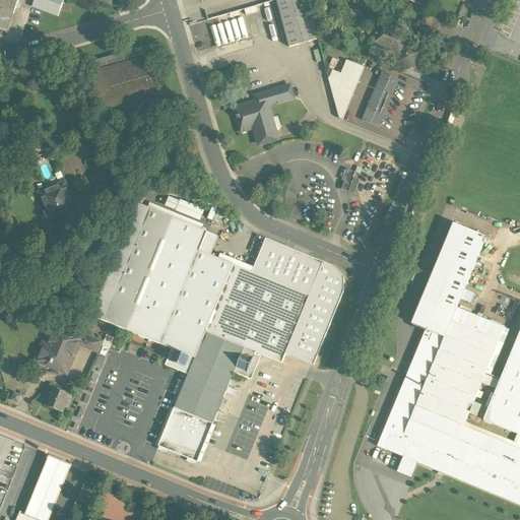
[(0,0),(0,28),(6,31),(12,14),(13,14),(18,0),(0,0)]
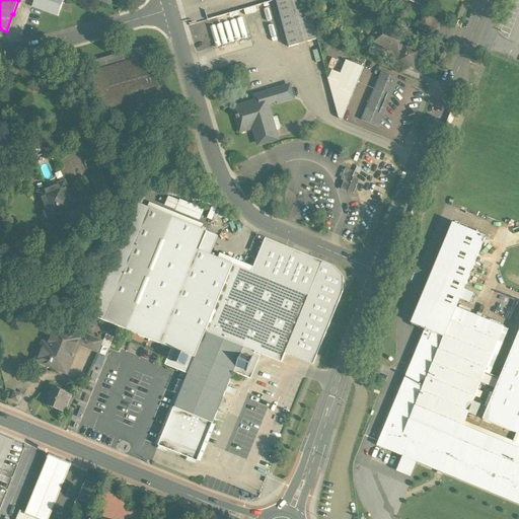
[(34,0),(32,7),(58,16),(63,0),(34,0)]
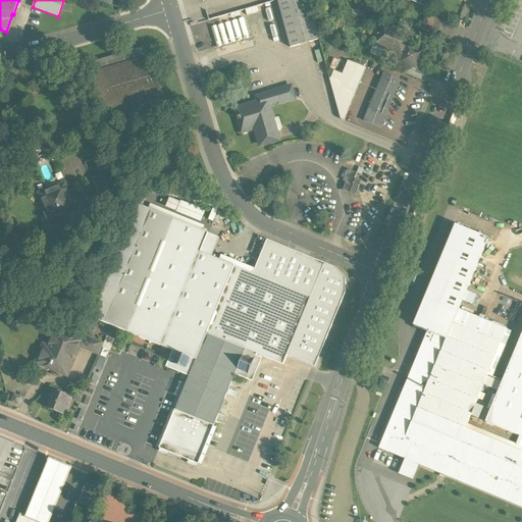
[(308,0),(278,0),(277,1),(291,48),(319,40),(308,0)]
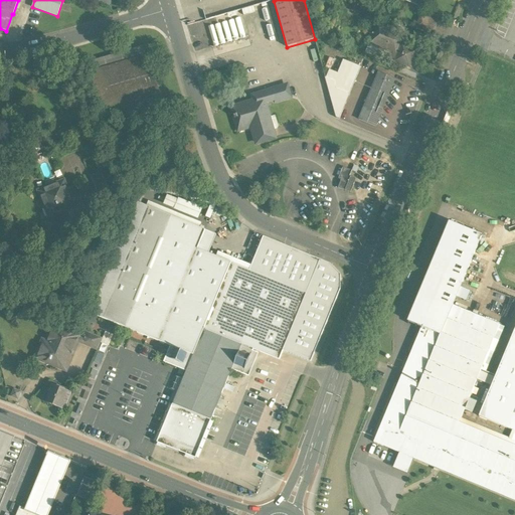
[(402,0),(424,9),(427,0),(402,0)]
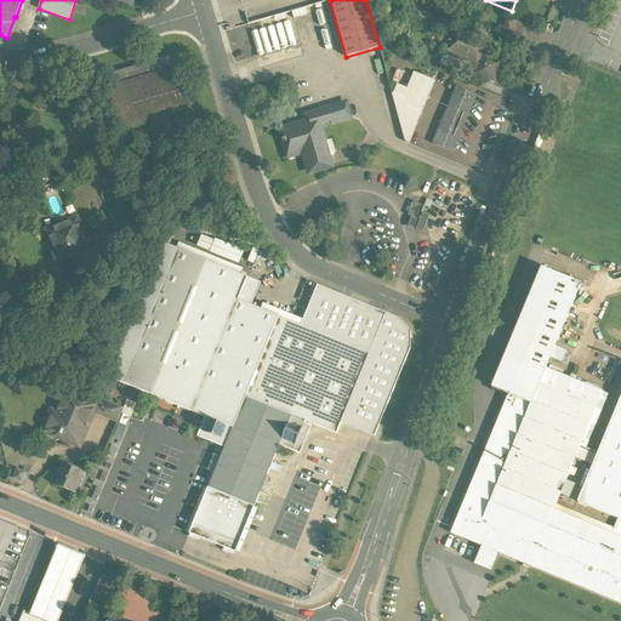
[(251,34),(258,56),(284,46),(281,38),(286,36),(279,15),(272,17),(274,26),(267,28),(266,28),(251,34)]
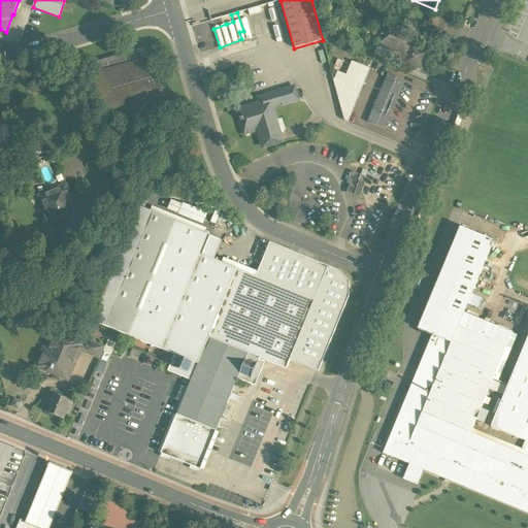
[(449,23),(431,15),(426,29),(442,36),(449,23)]
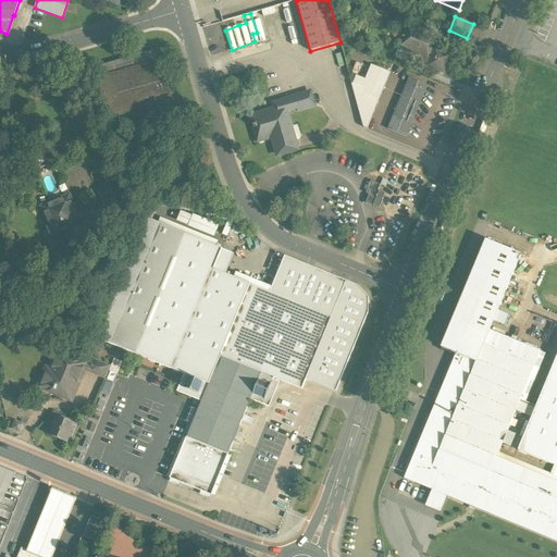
[(436,38),(409,26),(400,47),(429,59),(432,49),(436,38)]
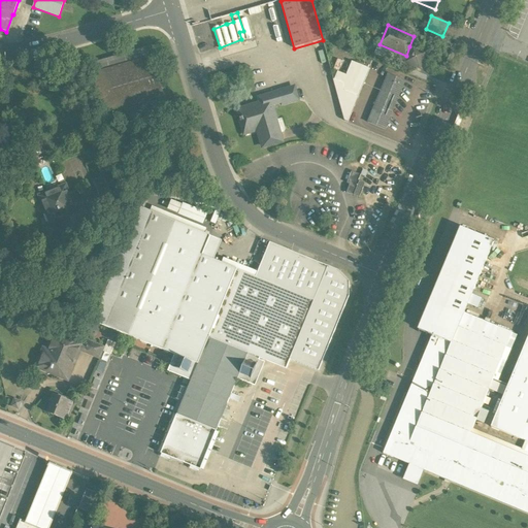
[(194,27),(201,52),(211,48),(208,37),(201,39),(197,26),(194,27)]
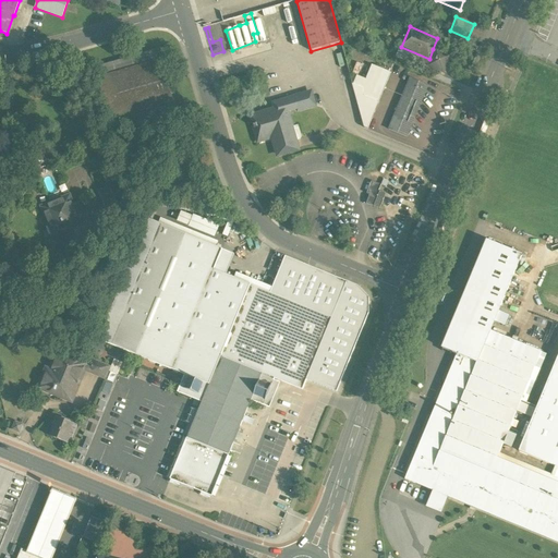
[(158,49),(95,68),(113,131),(177,112),(158,49)]
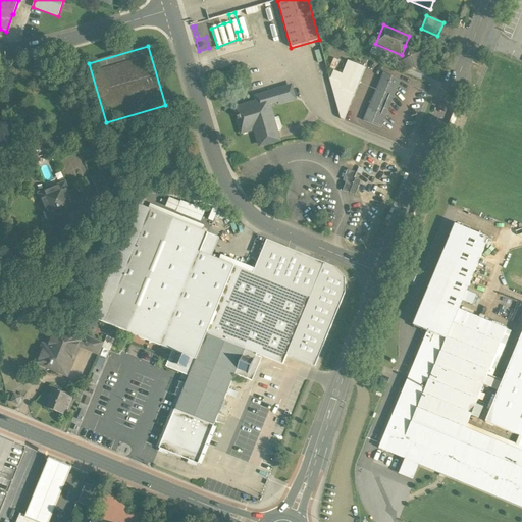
[(421,52),(407,46),(407,47),(405,46),(402,55),(403,55),(401,62),(415,68),(418,60),(422,58),(420,55),(421,52)]
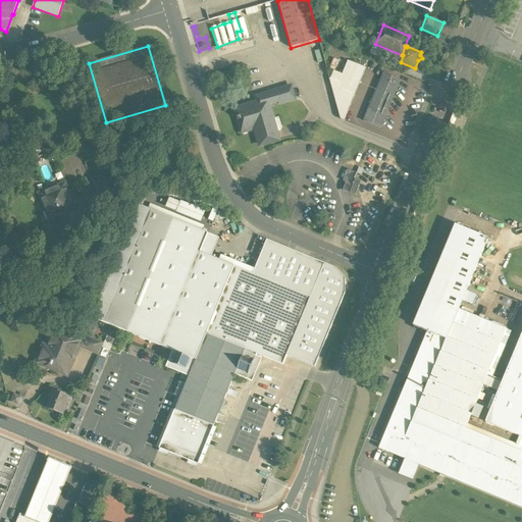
[(348,61),(343,74),(334,71),(330,80),(338,84),(336,89),(354,96),(366,68),(348,61)]
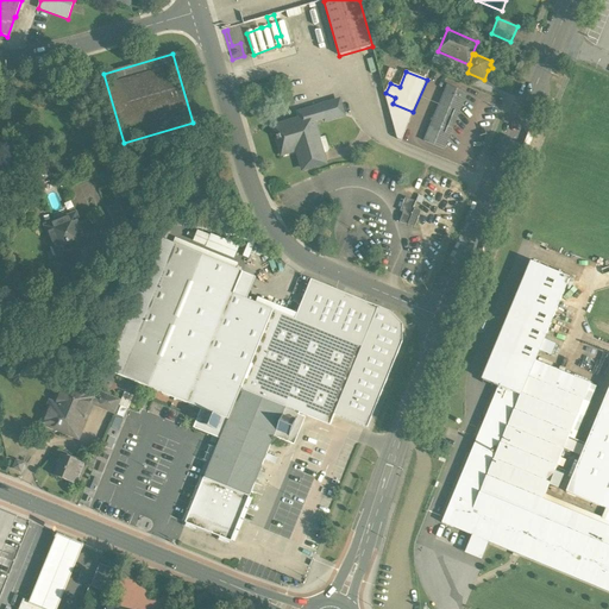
[(447,86),(424,142),(444,150),(468,94),(447,86)]
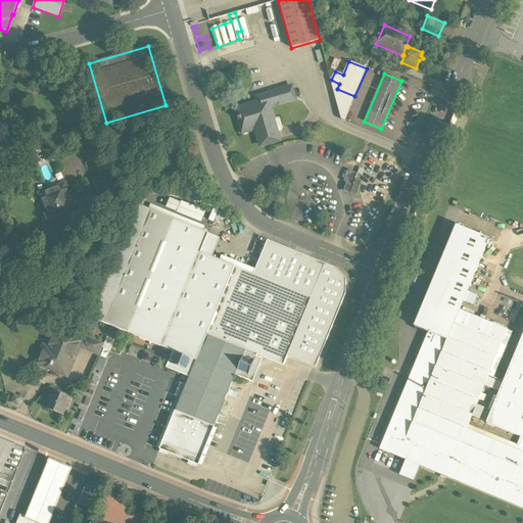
[(276,91),(255,97),(258,106),(253,108),(252,104),(234,109),(237,117),(236,117),(237,121),(238,120),(242,134),(242,133),(241,130),(254,126),(260,146),(279,140),(273,120),(273,119),(269,104),(279,101),(276,91)]
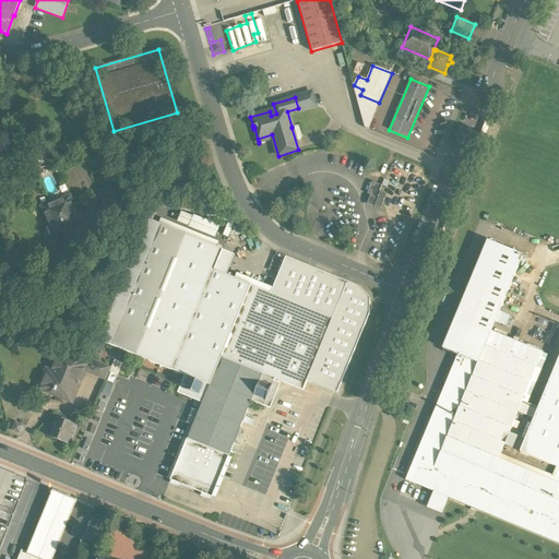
[(69,198),(49,205),(52,213),(46,216),(54,234),(80,224),(69,198)]
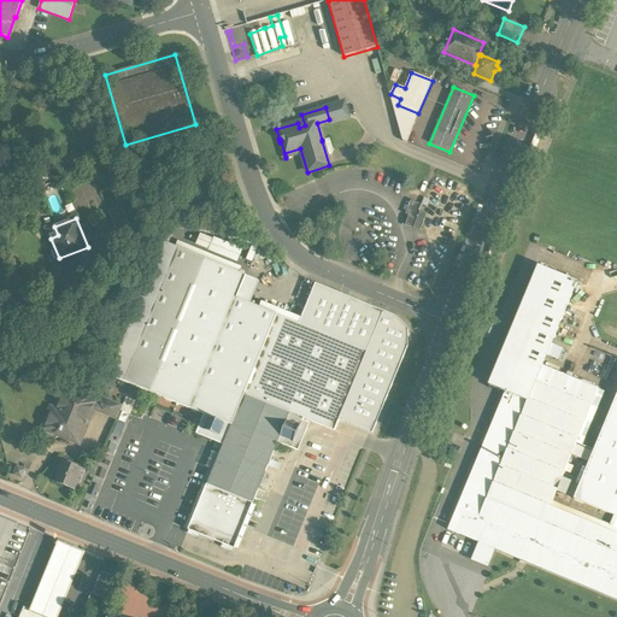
[(106,242),(86,251),(92,265),(112,257),(106,242)]
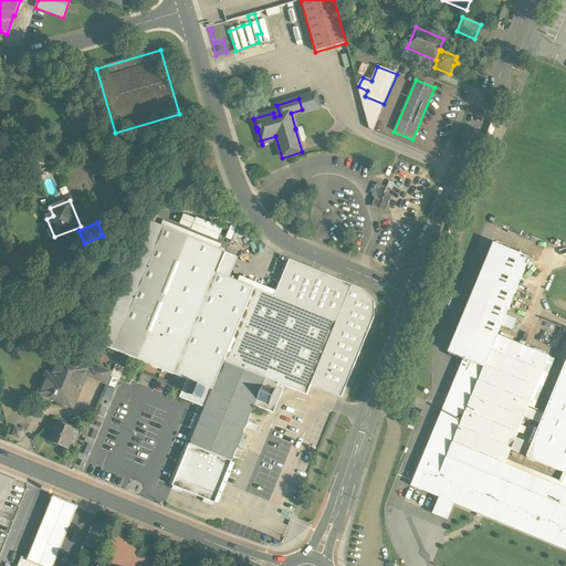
[(215,503),(265,379),(306,396),(310,387),(344,399),(377,318),(376,303),(364,291),(291,261),(276,299),(253,289),(217,274),(226,253),(150,222),(101,345),(211,390),(173,486),(215,503)]
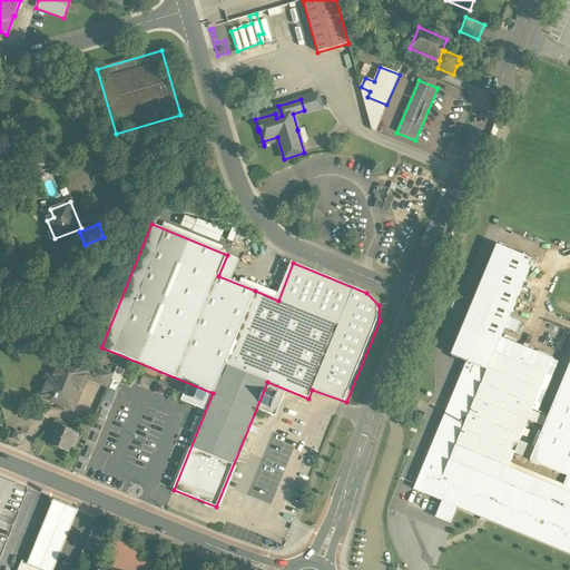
[(212,227),(207,238),(215,242),(219,231),(212,227)]
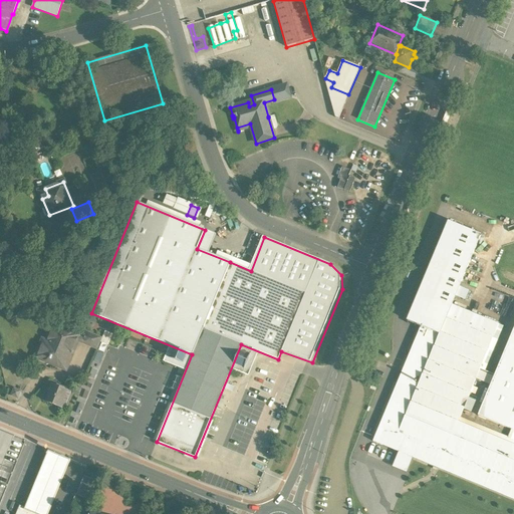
[(448,222),(419,291),(452,305),(481,235),(448,222)]
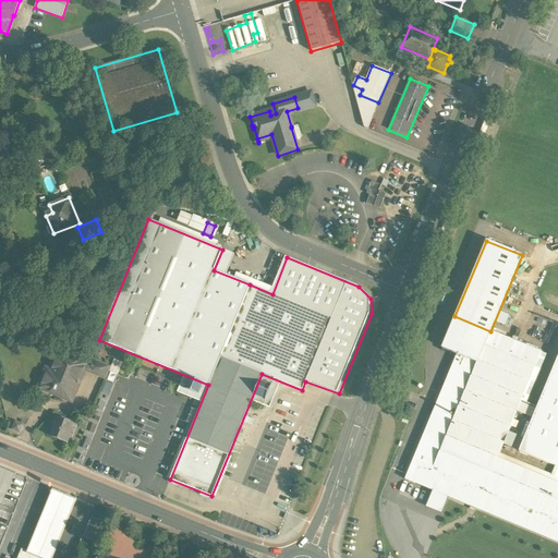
[(557,483),(497,459),(517,412),(521,401),(541,353),(490,331),(455,316),(445,340),(441,348),(457,354),(404,480),(557,543),(557,483)]
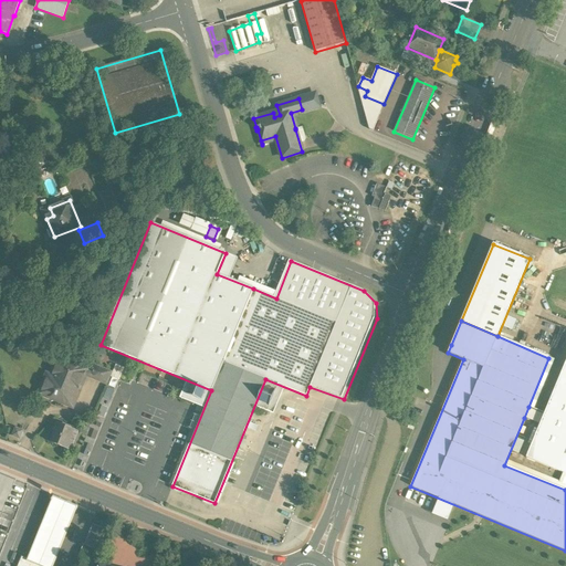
[(88,369),(58,357),(50,375),(46,374),(41,389),(55,395),(53,400),(73,408),(88,369)]
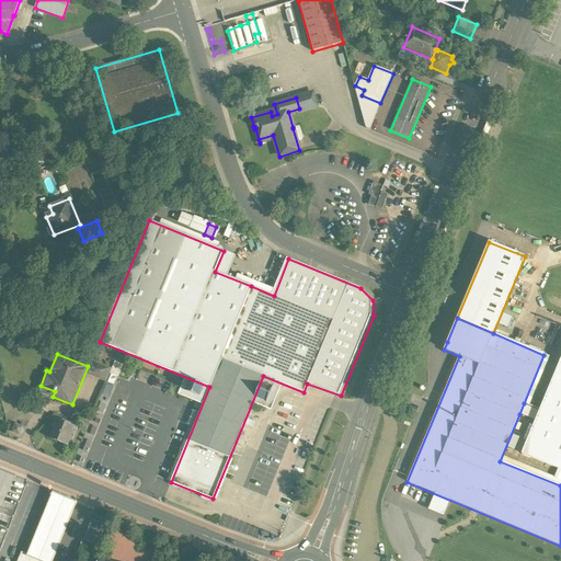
[(560,357),(539,410),(535,421),(522,454),(560,470),(560,357)]
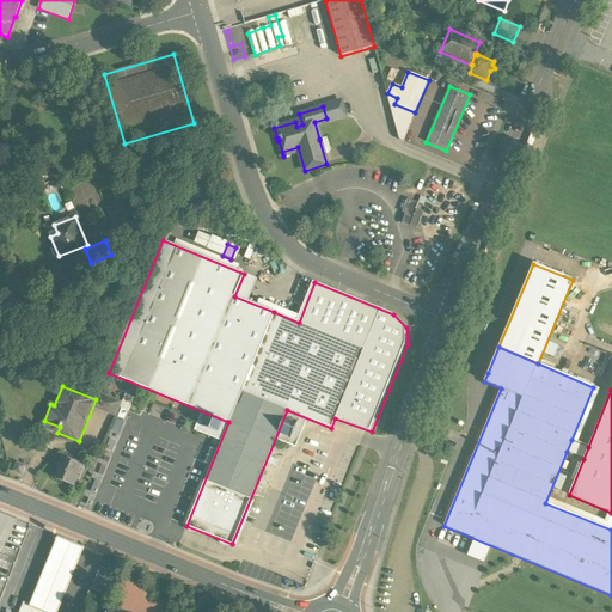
[(122,402),(103,395),(97,409),(116,416),(122,402)]
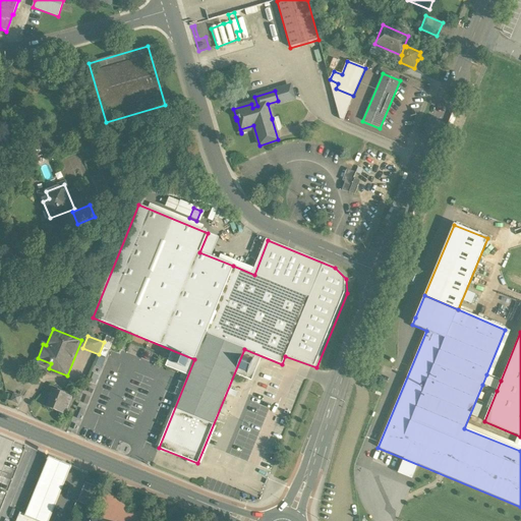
[(385,384),(386,384),(392,367),(392,366),(391,365),(390,365),(389,364),(388,365),(387,365),(381,382),(381,383),(382,384),(382,385),(383,385),(384,385),(385,384)]
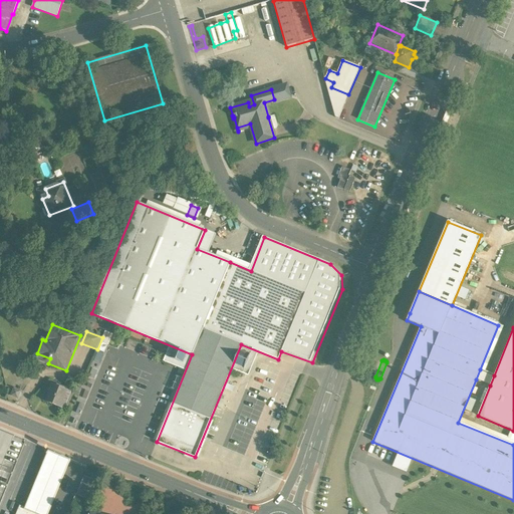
[(494,375),(480,369),(476,379),(490,386),(494,375)]
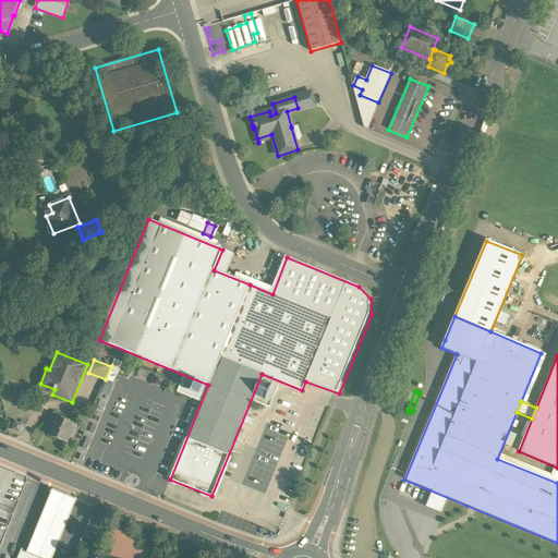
[(92,415),(84,412),(79,427),(85,429),(92,415)]
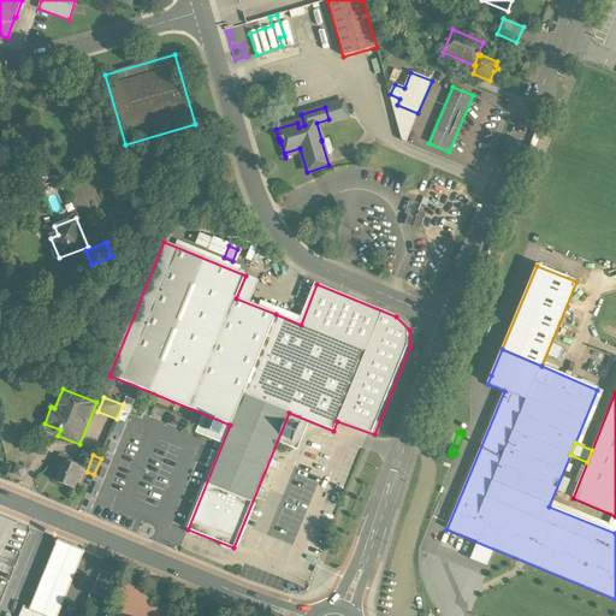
[(81,468),(63,461),(55,481),(72,489),(73,489),(76,490),(84,469),(81,468)]
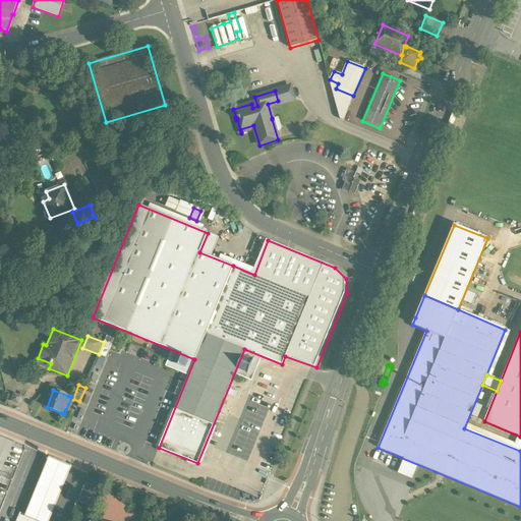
[(20,397),(14,395),(11,402),(15,403),(18,402),(20,397)]
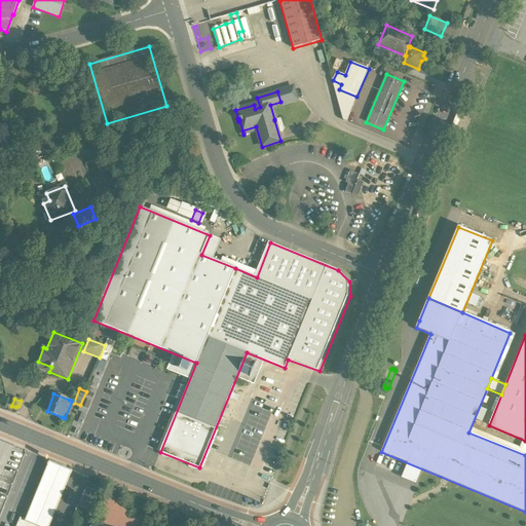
[(101,494),(85,488),(78,506),(94,513),(101,494)]
